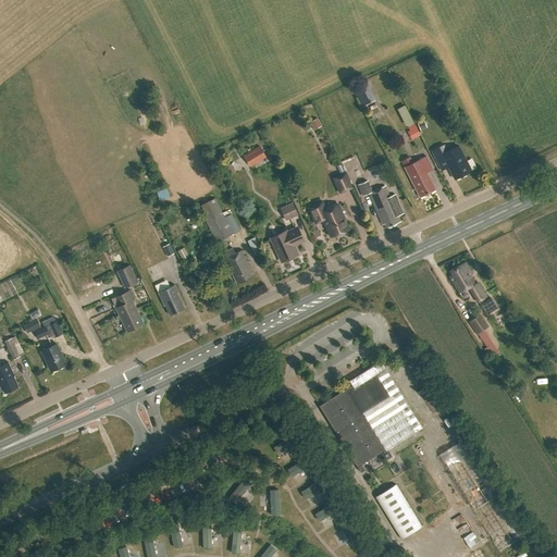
[(375,100),(370,89),(358,96),(362,107),(375,100)]
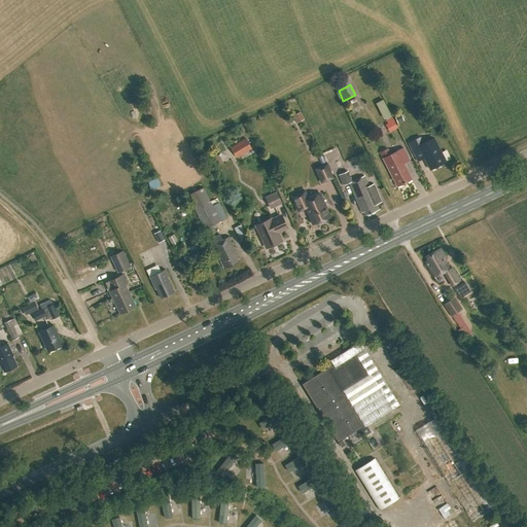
[(293,116),(297,124),(305,120),(301,113),(293,116)]
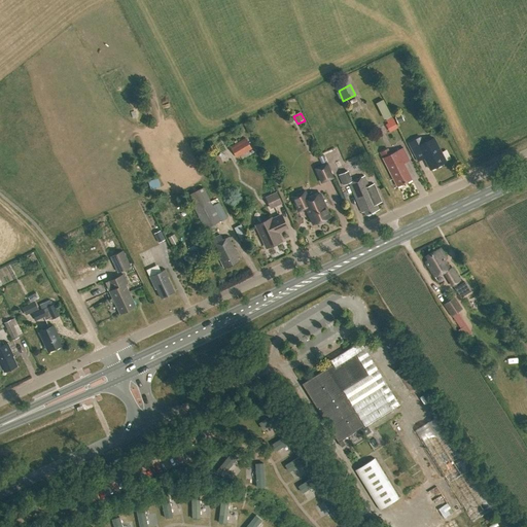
[(384,120),(388,130),(396,127),(391,116),(384,120)]
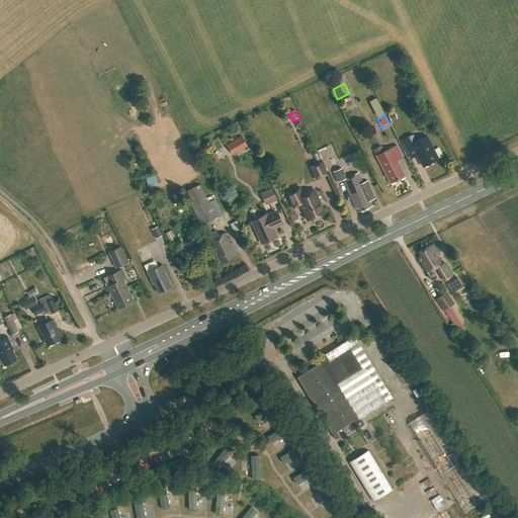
[(402,141),(408,152),(414,149),(423,166),(438,159),(427,135),(416,141),(413,135),(402,141)]
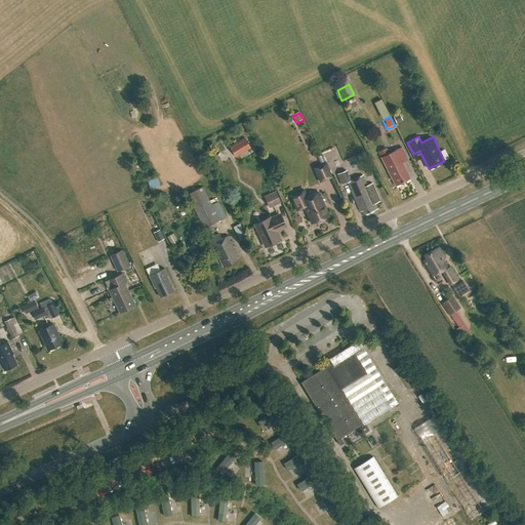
[(250,147),(245,138),(230,148),(232,152),(238,148),(241,152),(250,147)]
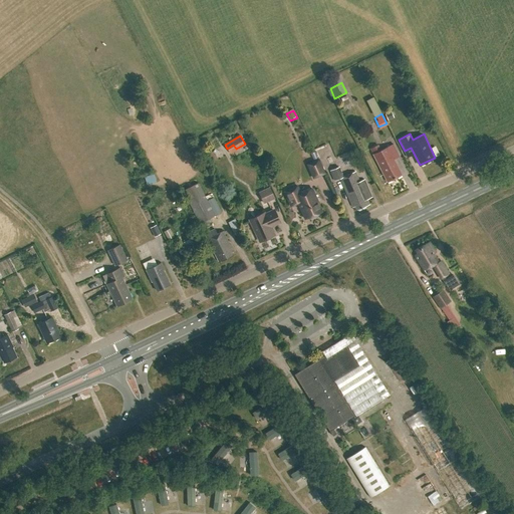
[(380,151),(378,146),(371,149),(388,182),(402,175),(394,159),(400,156),(394,145),(380,151)]
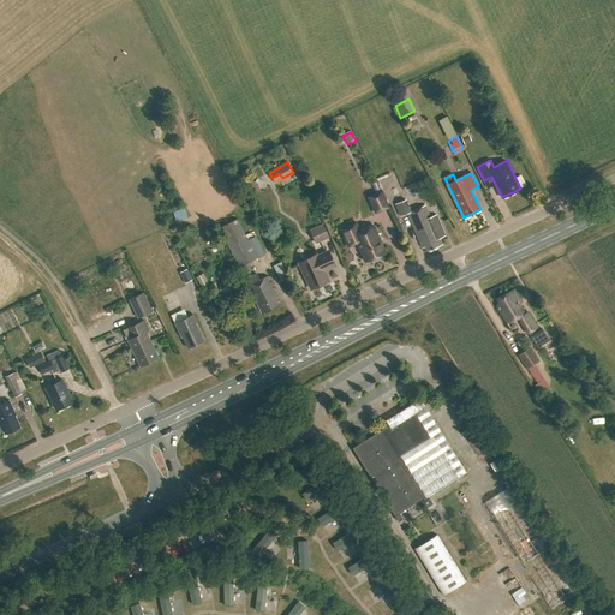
[(377,213),(389,207),(381,190),(369,196),(377,213)]
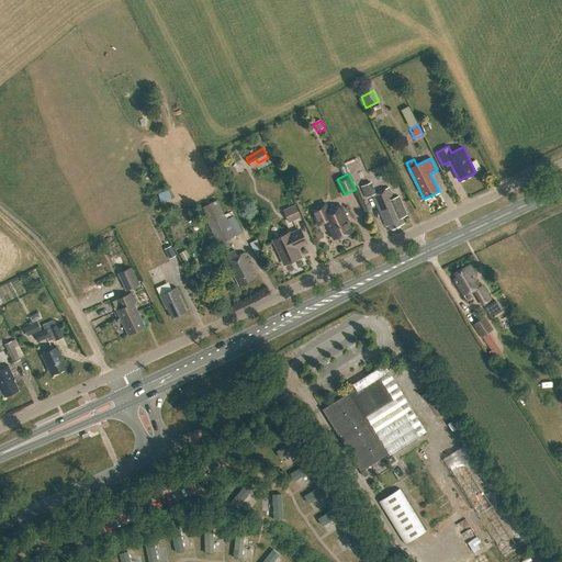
[(398,195),(394,198),(389,187),(375,193),(371,182),(361,187),(366,198),(372,195),(385,227),(389,226),(391,229),(404,224),(403,220),(402,217),(404,216),(402,212),(405,210),(398,195)]
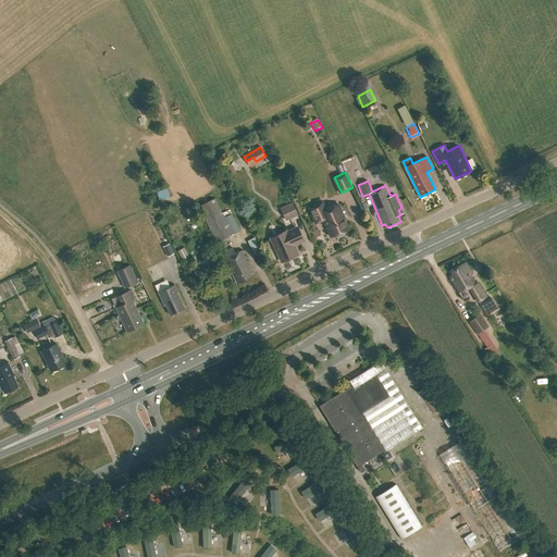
[(215,199),(199,207),(217,242),(233,234),(215,199)]
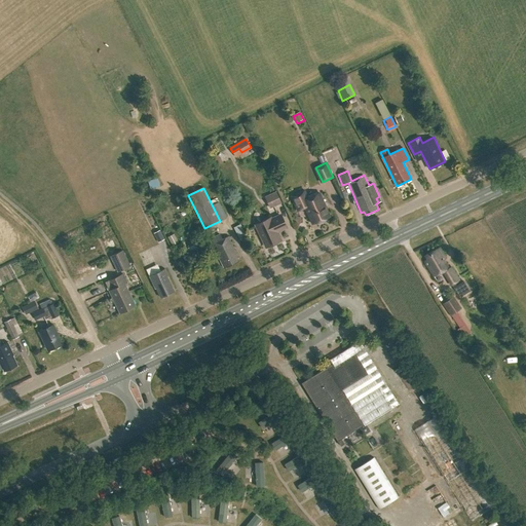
[(305,209),(312,224),(330,217),(320,193),(308,198),(304,190),(291,196),(298,212),(305,209)]
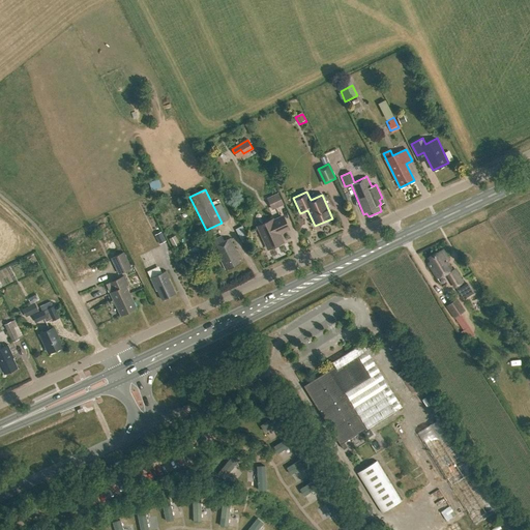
[(271,209),(283,204),(278,194),(267,199),(271,209)]
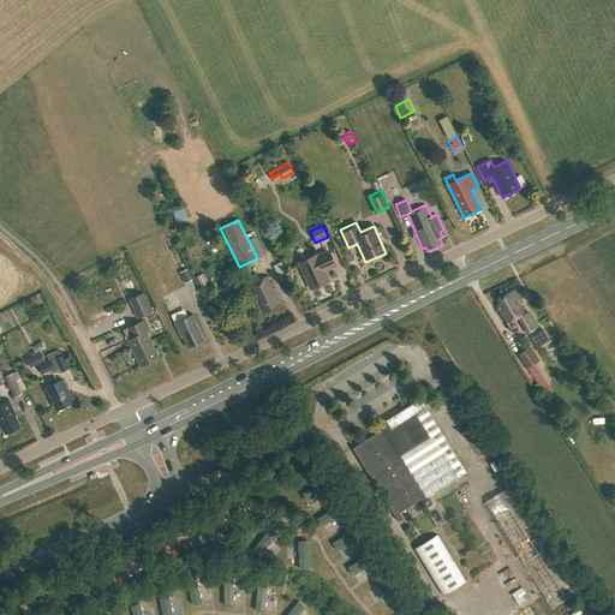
[(249,240),(258,258),(266,255),(256,237),(249,240)]
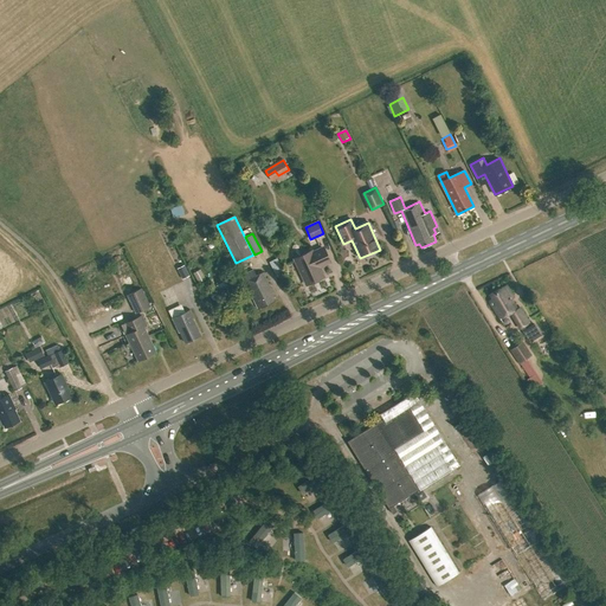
[(323,247),(313,252),(311,251),(295,259),(307,285),(324,277),(318,268),(330,262),(323,247)]
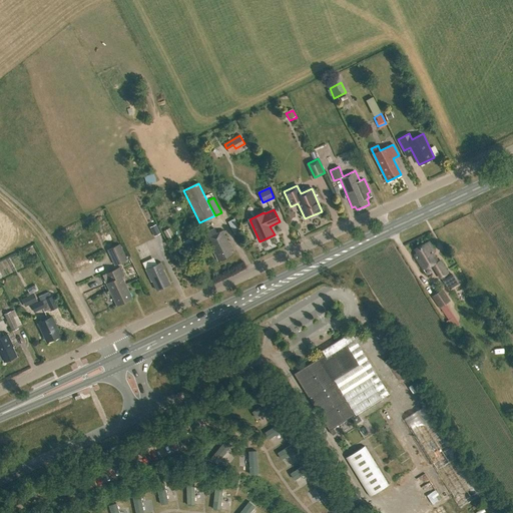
[(98,226),(99,232),(109,229),(107,223),(98,226)]
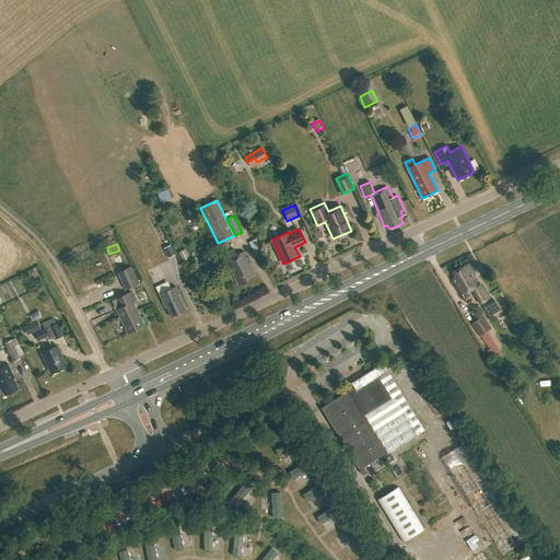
[(164,248),(168,258),(175,256),(171,245),(164,248)]
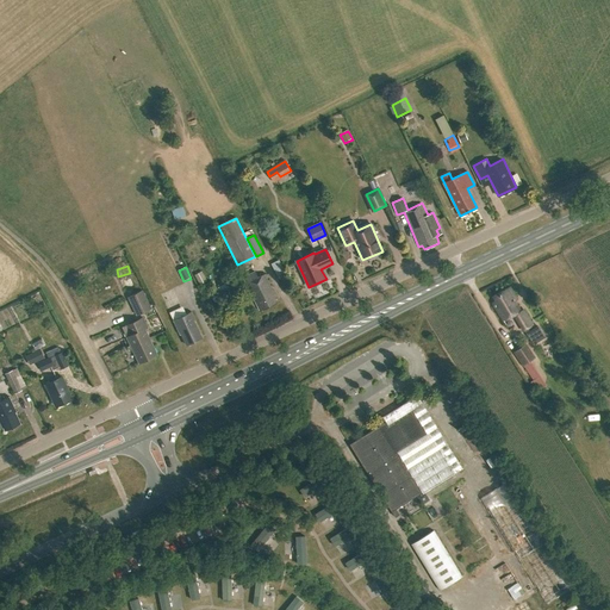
[(197,275),(201,285),(209,281),(203,272),(197,275)]
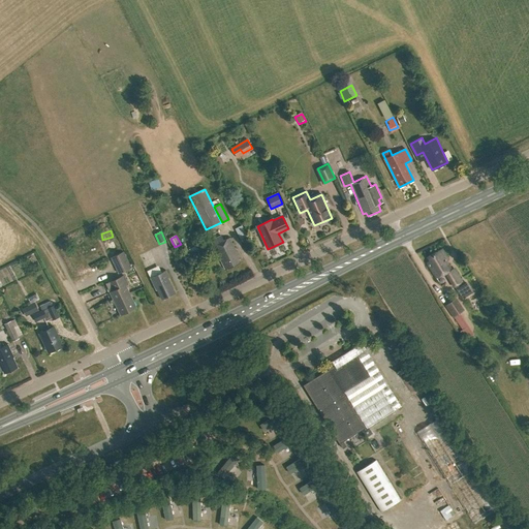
[(238,251),(237,252),(229,238),(214,246),(225,269),(239,262),(238,259),(241,257),(238,251)]
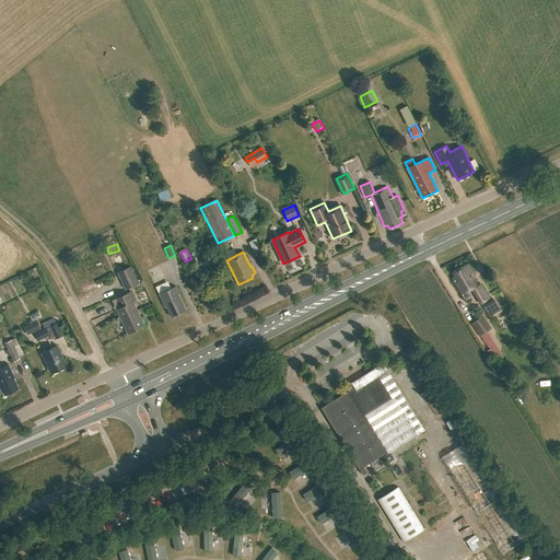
[(480,284),(478,287),(471,277),(475,275),(467,264),(452,271),(455,276),(452,278),(462,294),(471,289),(480,303),(489,299),(480,284)]
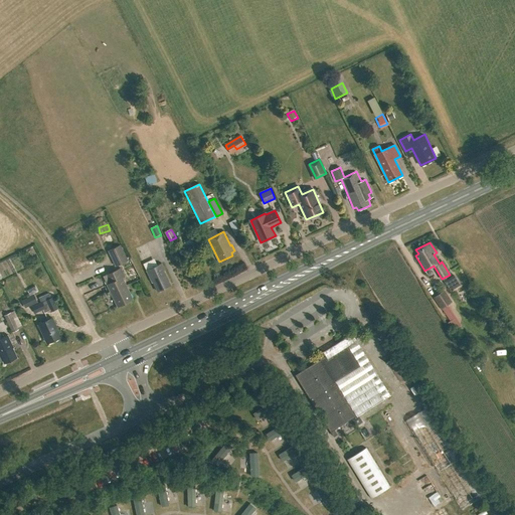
[(110,249),(118,266),(129,261),(121,244),(110,249)]
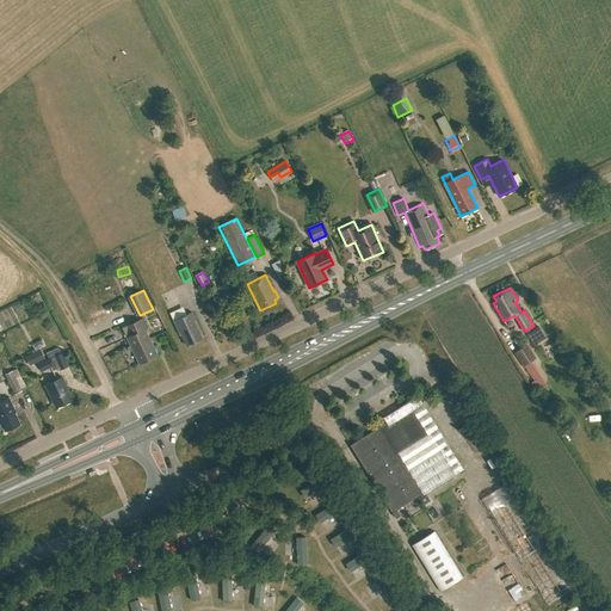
[(181,335),(183,334),(187,345),(202,338),(195,321),(196,321),(192,313),(174,321),(181,335)]
